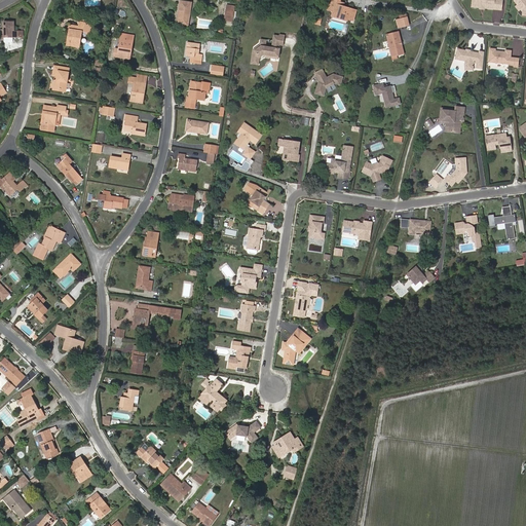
[(180,0),(179,12),(180,12),(179,22),(188,24),(191,1),(182,0),(180,0)]
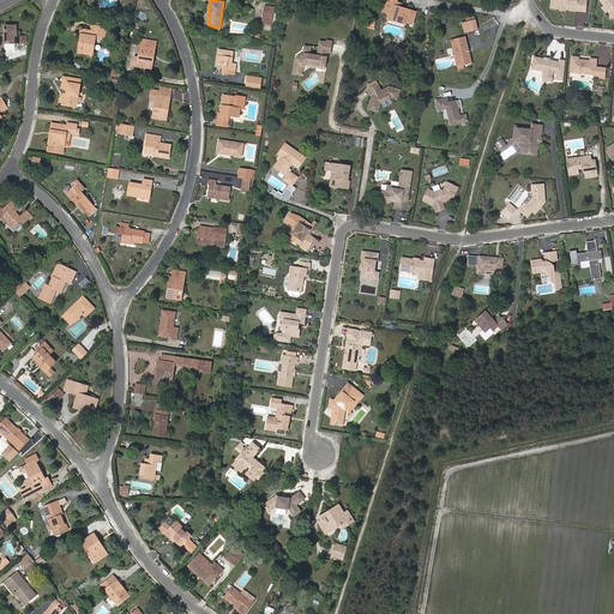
[(395,7),(396,4),(396,2),(387,0),(384,0),(383,8),(389,10),(387,13),(395,16),(395,18),(401,20),(399,23),(404,24),(405,23),(411,24),(415,13),(411,12),(402,10),(399,8),(395,7)]
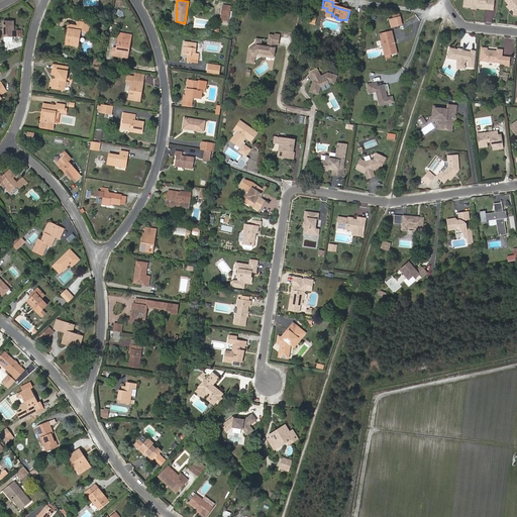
[(478,7),(494,9),(495,0),(464,0),(464,6),(472,7),(478,7)]
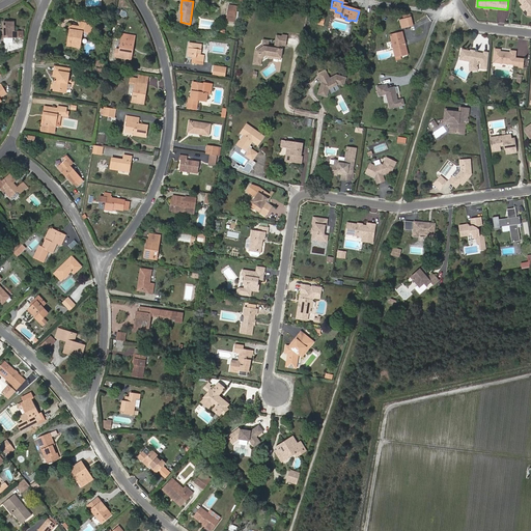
[(530,0),(520,0),(524,5),(527,9),(529,11),(529,15),(530,15),(530,0)]
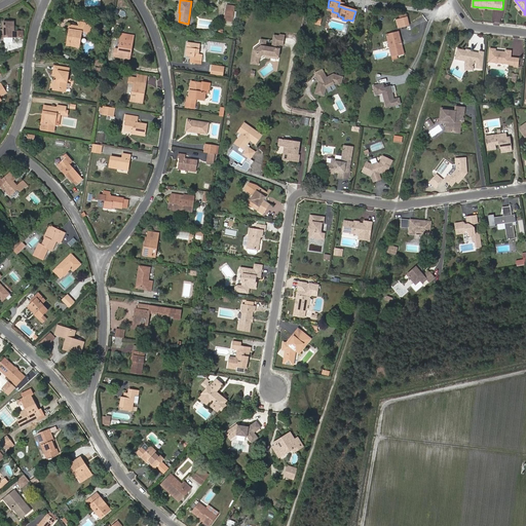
[(228,20),(235,21),(237,10),(229,9),(228,20)]
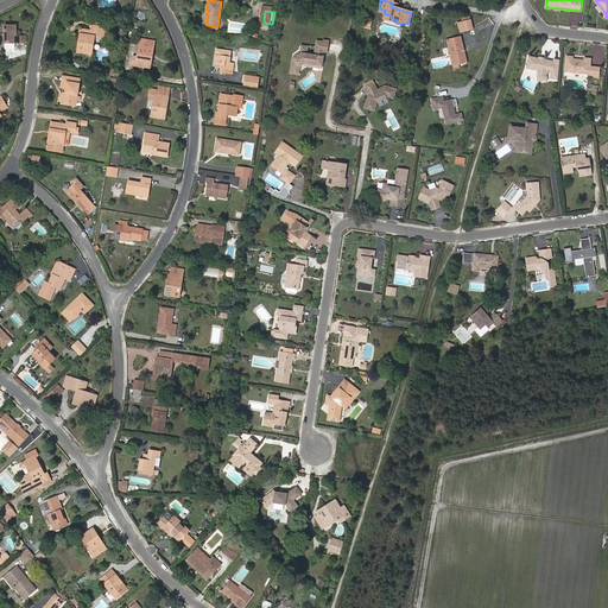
[(397,20),(391,18),(391,16),(384,13),(382,20),(400,25),(400,24),(396,23),(397,20)]
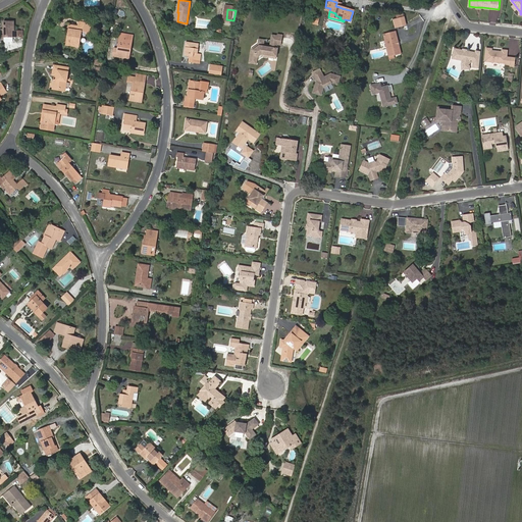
[(398,28),(405,27),(403,17),(396,19),(398,28)]
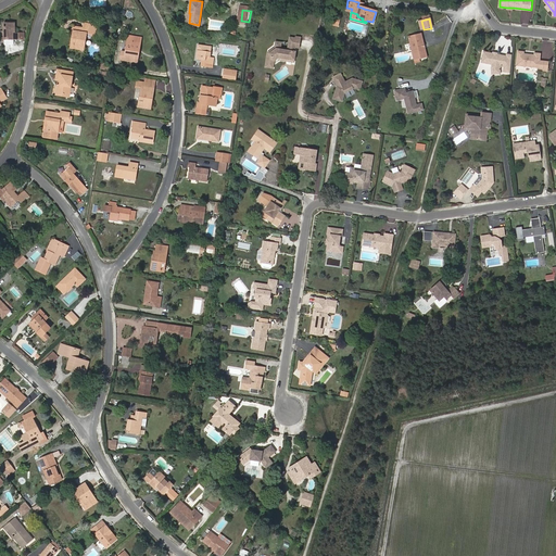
[(19,32),(14,32),(13,22),(3,22),(3,40),(4,40),(4,45),(7,46),(13,46),(15,45),(14,39),(19,39),(19,32)]
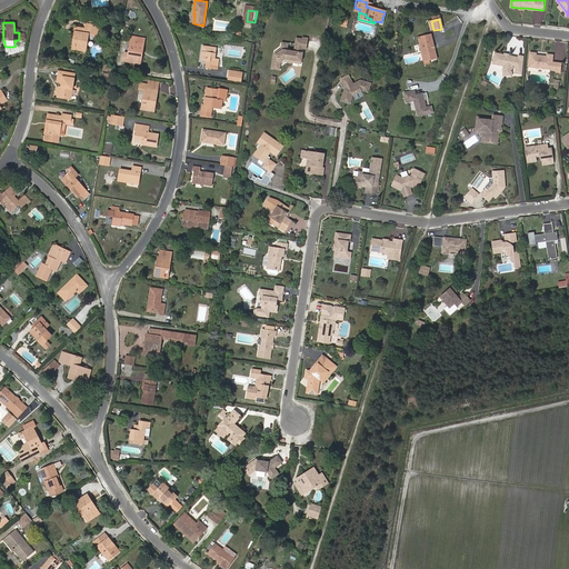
[(101,27),(87,23),(86,28),(90,29),(89,33),(95,35),(95,37),(100,38),(101,27)]
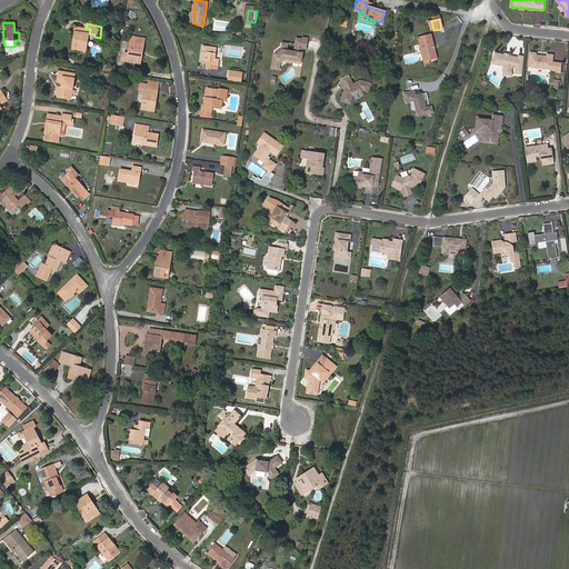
[(87,50),(89,33),(90,29),(86,28),(85,32),(76,31),(76,37),(78,37),(76,48),(87,50)]
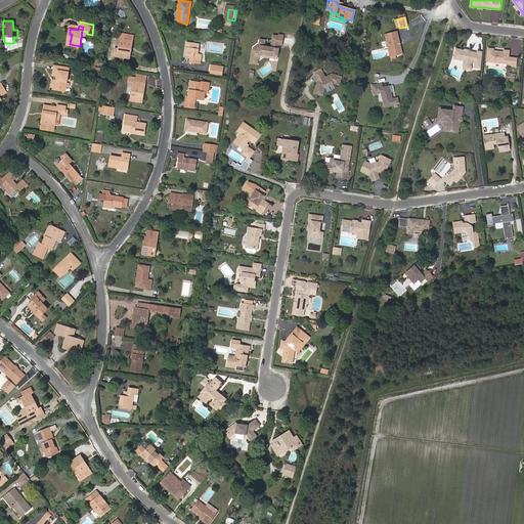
[(394,56),(402,54),(396,32),(384,35),(390,59),(395,58),(394,56)]
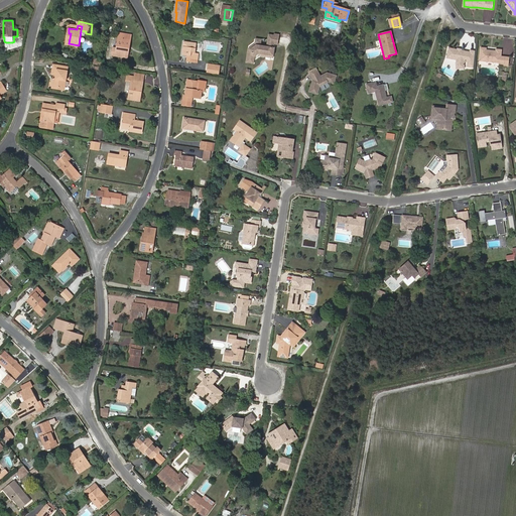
[(275,50),(275,46),(278,47),(280,36),(276,36),(275,37),(270,36),(267,48),(261,47),(262,41),(257,41),(256,47),(249,53),(247,66),(254,67),(255,59),(260,55),(261,55),(274,57),(275,50)]
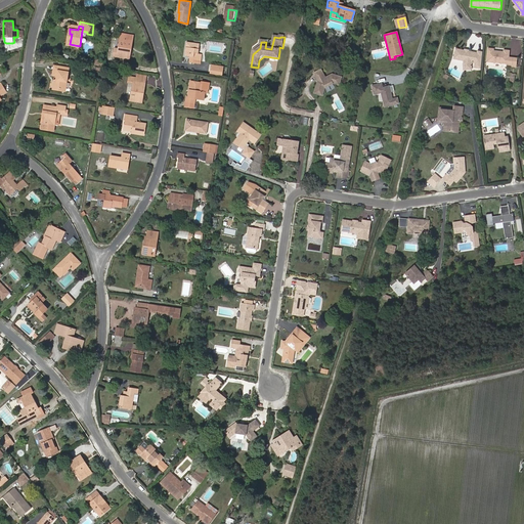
[(115,48),(113,55),(122,57),(122,55),(127,56),(129,46),(131,47),(132,41),(120,39),(119,49),(115,48)]
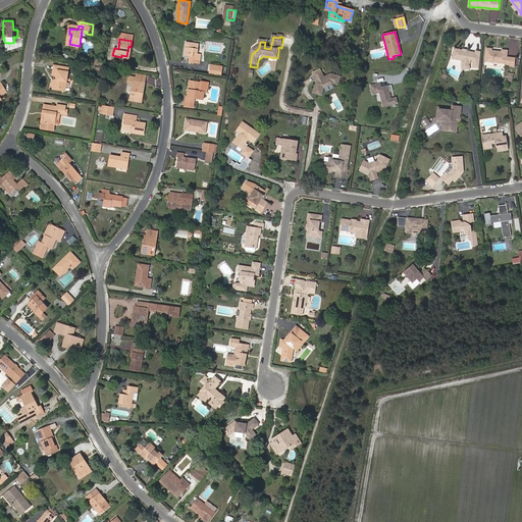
[(202,53),(198,53),(200,43),(187,41),(185,55),(189,55),(194,56),(193,58),(193,59),(201,60),(202,53)]
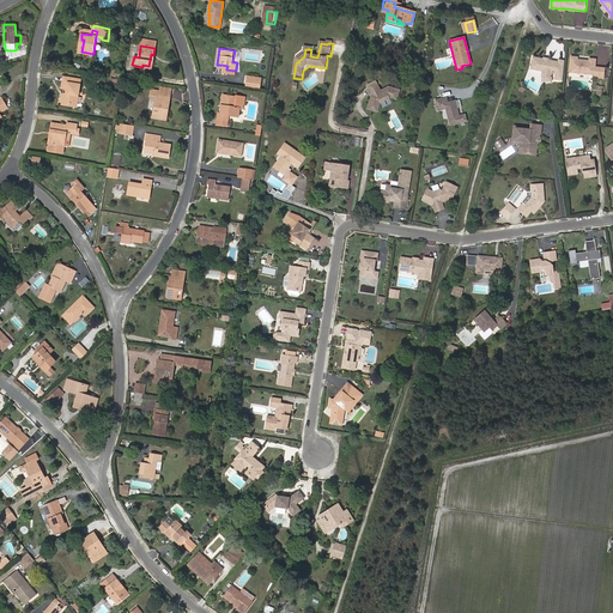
[(143,67),(151,68),(153,55),(151,54),(149,66),(143,65),(143,67)]
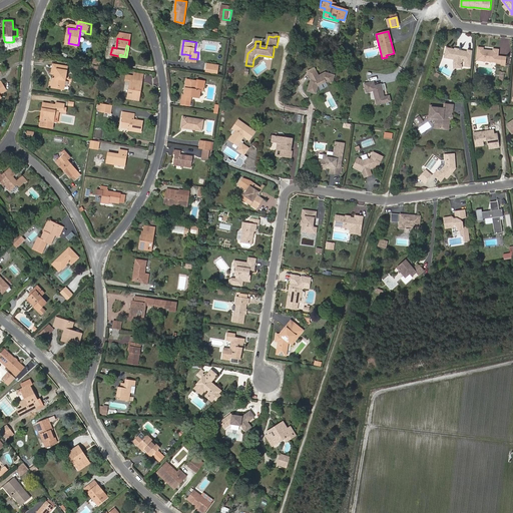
[(466,66),(473,67),(474,50),(469,49),(469,51),(461,50),(460,50),(459,51),(457,50),(456,49),(448,47),(446,58),(456,59),(455,62),(455,66),(464,65),(464,61),(467,61),(466,66)]
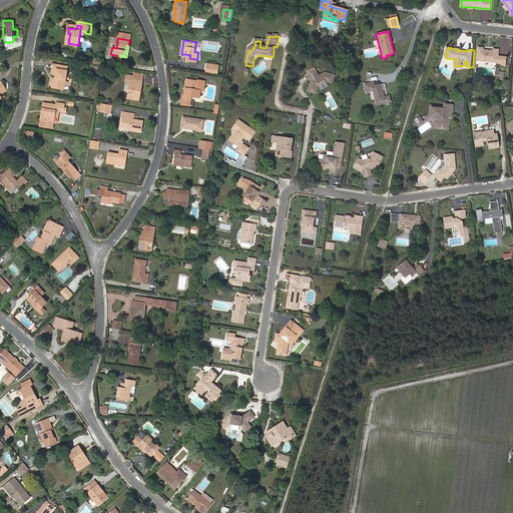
[(499,65),(508,66),(509,57),(501,57),(501,50),(495,49),(495,51),(486,50),(485,48),(480,48),(479,61),(500,63),(499,65)]
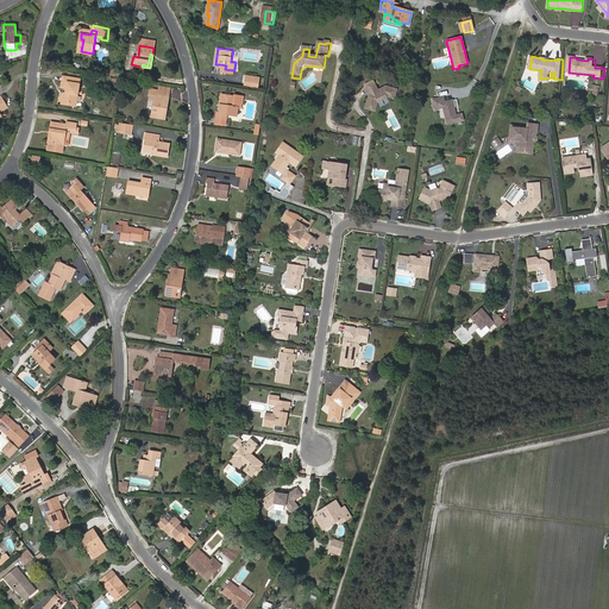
[(245,85),(259,87),(261,76),(246,74),(245,85)]
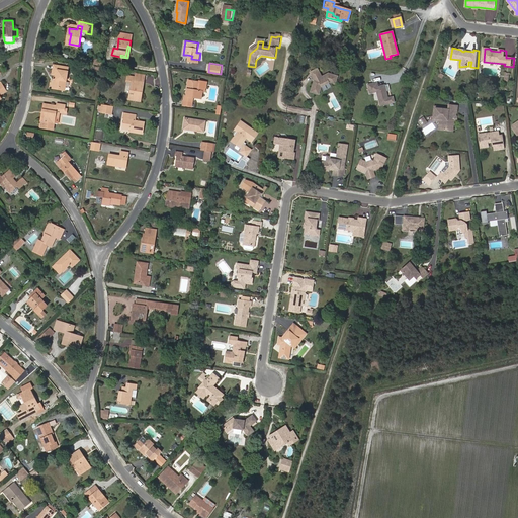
[(60,86),(65,86),(68,68),(53,65),(52,75),(56,76),(56,80),(54,79),(52,88),(59,90),(60,86)]
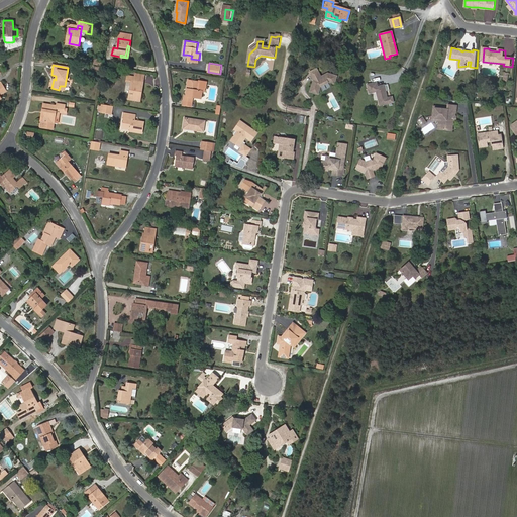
[(313,81),(309,92),(317,94),(319,87),(328,82),(333,84),(335,76),(327,74),(320,77),(315,69),(309,73),(312,79),(314,77),(316,79),(313,81)]
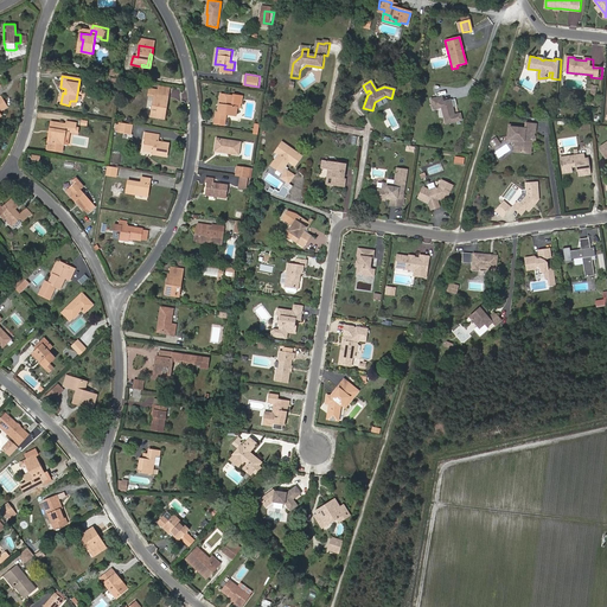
[(164,108),(166,108),(168,96),(167,96),(167,91),(158,89),(149,88),(149,93),(154,94),(151,115),(163,117),(164,108)]
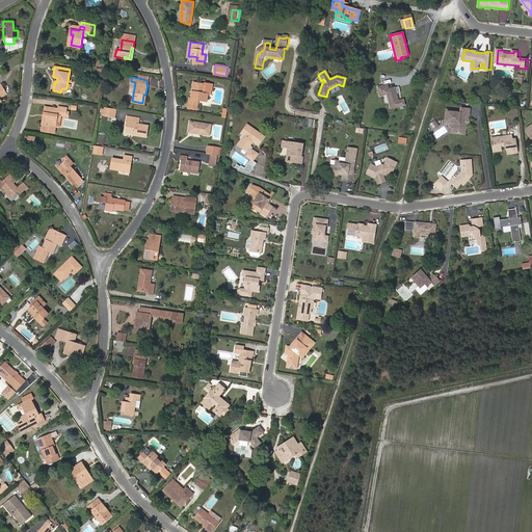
[(210,94),(211,92),(213,83),(205,82),(205,83),(194,81),(191,98),(189,98),(189,102),(198,104),(198,99),(207,100),(208,94),(210,94)]
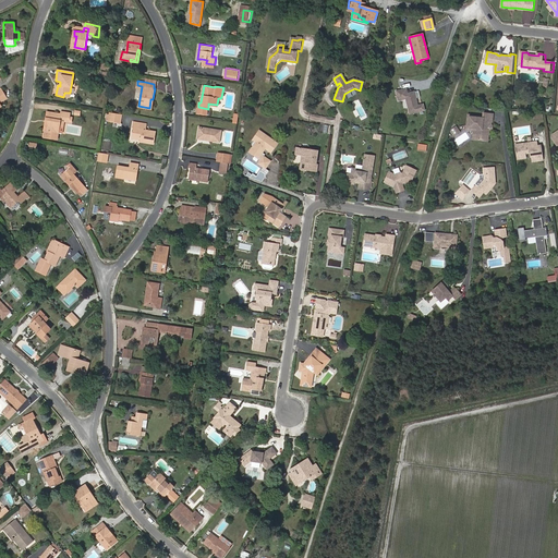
[(408,99),(410,113),(427,111),(426,102),(420,104),(417,91),(410,92),(409,87),(397,89),(399,100),(408,99)]
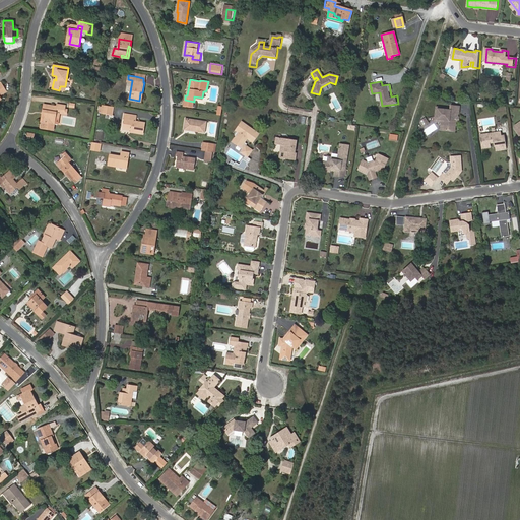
[(53,130),(55,117),(56,112),(60,113),(66,114),(66,110),(64,110),(64,108),(65,107),(57,105),(57,106),(44,104),(43,110),(45,110),(42,128),(53,130)]
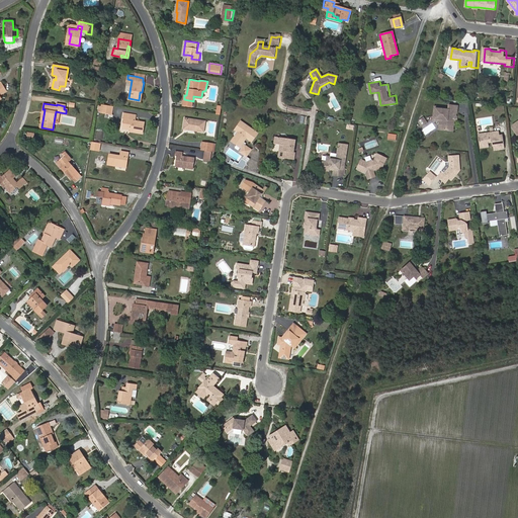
[(101,112),(111,113),(112,105),(102,103),(101,112)]
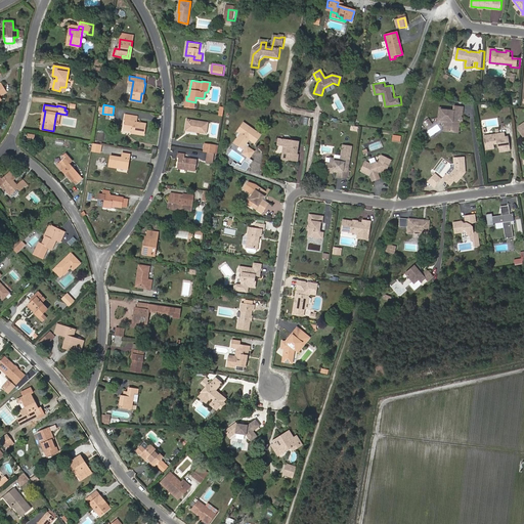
[(463,116),(465,116),(465,108),(455,107),(455,111),(455,112),(443,111),(442,121),(447,122),(447,124),(446,131),(461,133),(461,127),(462,127),(463,124),(463,123),(461,123),(461,121),(463,121),(463,119),(463,116)]
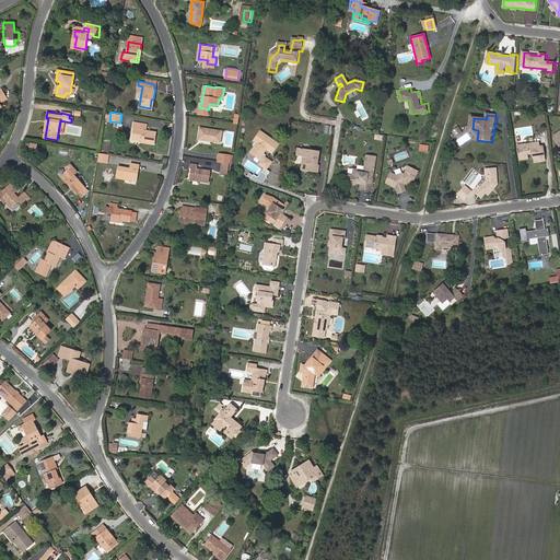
[(471,116),(470,132),(478,132),(478,130),(473,129),(474,118),(487,119),(487,118),(471,116)]
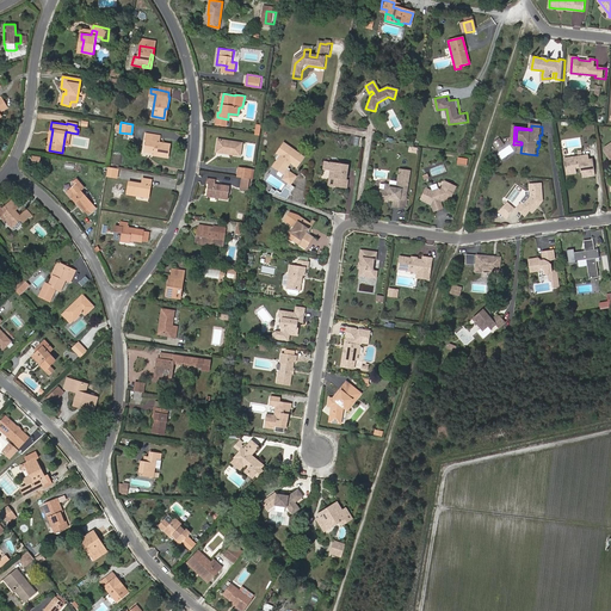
[(153,154),(168,156),(170,143),(159,142),(160,135),(146,133),(144,139),(147,139),(148,140),(148,143),(146,143),(144,150),(153,152),(153,154)]
